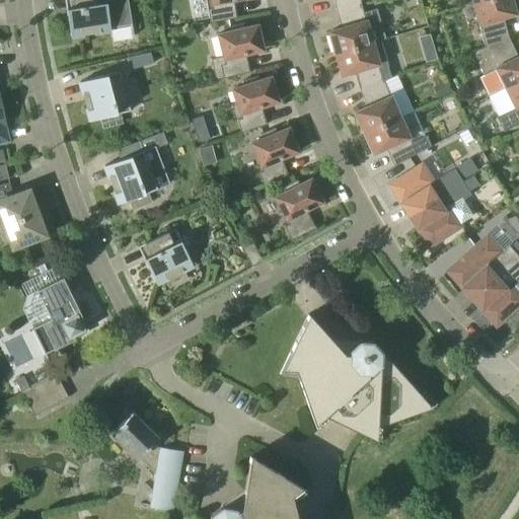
[(110,29),(110,27),(131,24),(130,19),(131,18),(127,0),(64,0),(70,36),(110,29)]
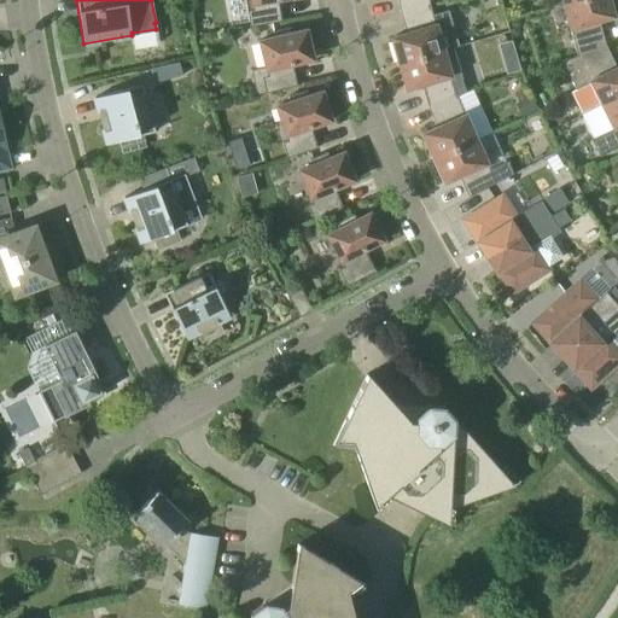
[(250,27),(281,22),(278,0),(251,0),(254,10),(248,11),(250,27)]
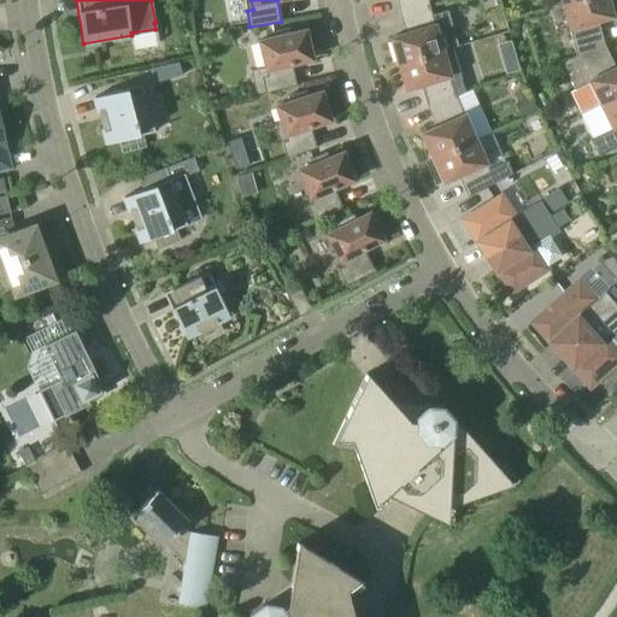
[(397,0),(400,12),(429,5),(428,0),(397,0)]
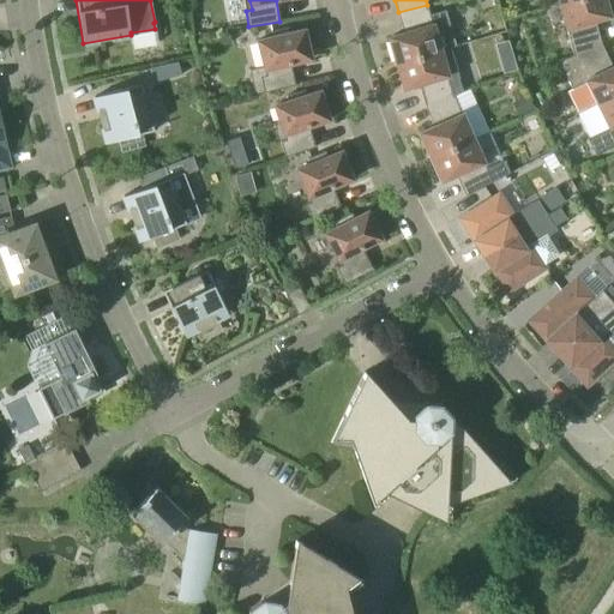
[(573,55),(602,44),(595,22),(611,17),(606,0),(573,0),(559,4),(573,55)]
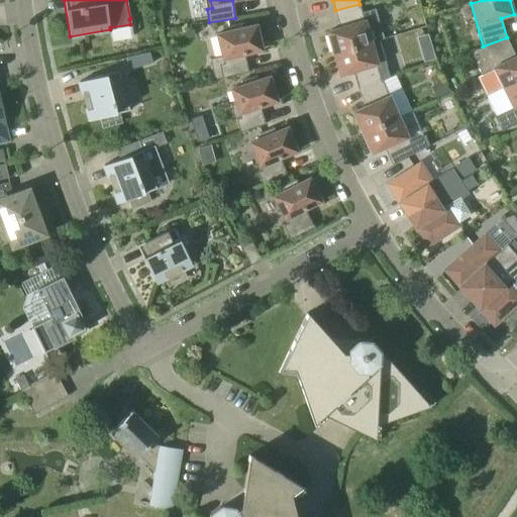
[(327,32),(333,54),(371,42),(368,30),(381,26),(376,10),(363,14),(359,4),(335,10),(340,28),(327,32)]
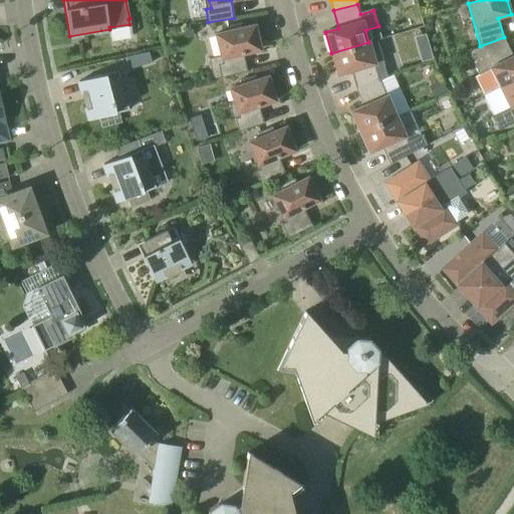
[(209,58),(214,79),(247,71),(243,53),(260,49),(254,25),(243,27),(242,23),(227,26),(228,31),(216,34),(221,55),(209,58)]
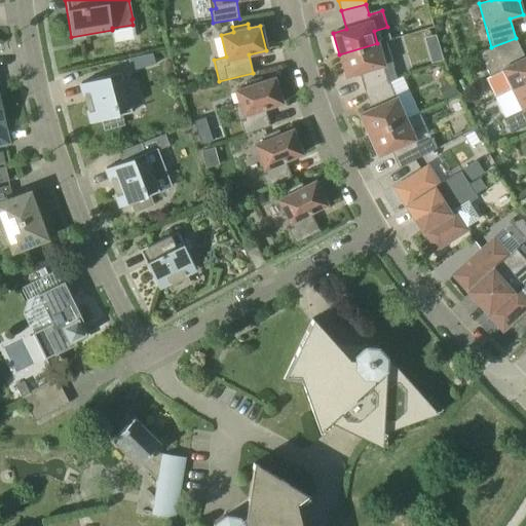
[(516,38),(491,47),(479,52),(490,76),(486,78),(494,96),(492,97),(493,99),(512,89),(525,81),(525,55),(525,58),(516,38)]
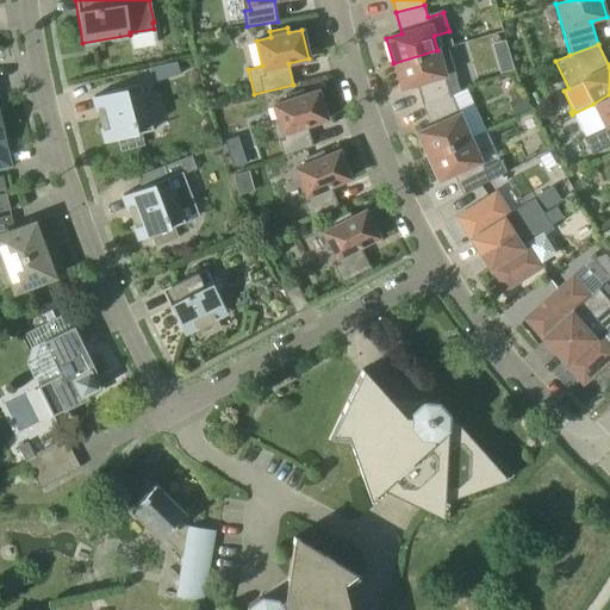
[(447,47),(437,50),(393,63),(402,88),(416,83),(423,105),(450,94),(460,92),(447,47)]
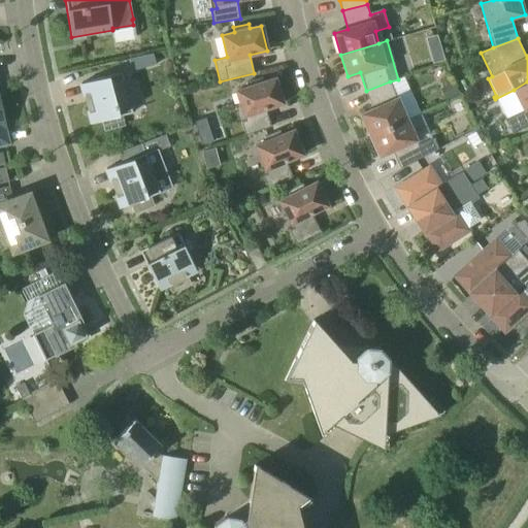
[(429,53),(433,64),(444,60),(441,50),(429,53)]
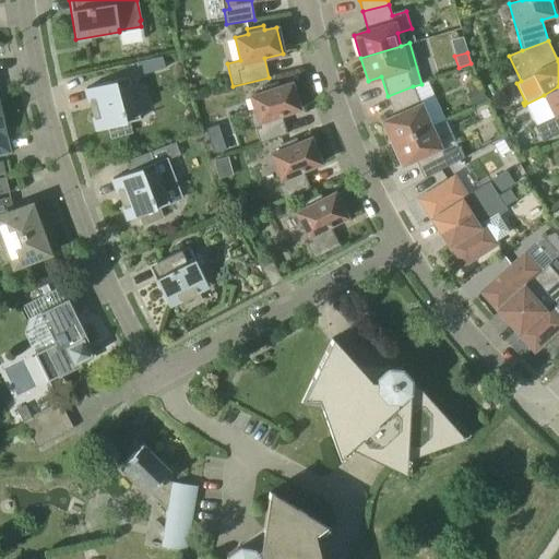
[(140,74),(164,69),(162,56),(137,61),(140,74)]
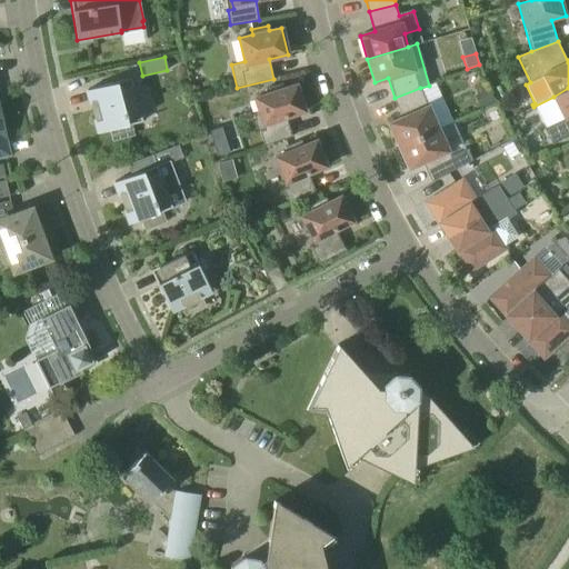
[(142,121),(131,78),(88,89),(99,133),(111,129),(115,139),(132,133),(130,125),(142,121)]
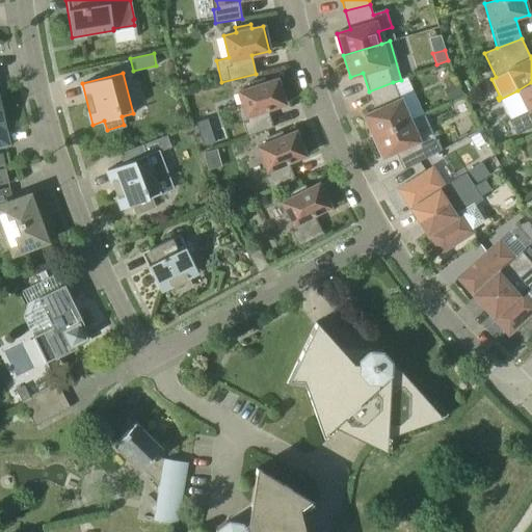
[(243,123),(247,136),(273,127),(268,110),(286,104),(277,79),(265,83),(264,78),(248,83),(250,87),(238,91),(247,122),(243,123)]
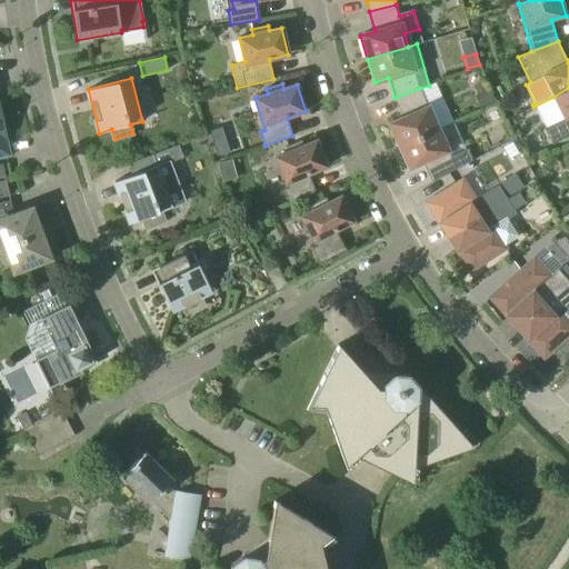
[(399,146),(438,128),(420,88),(395,98),(402,117),(389,123),(399,146)]
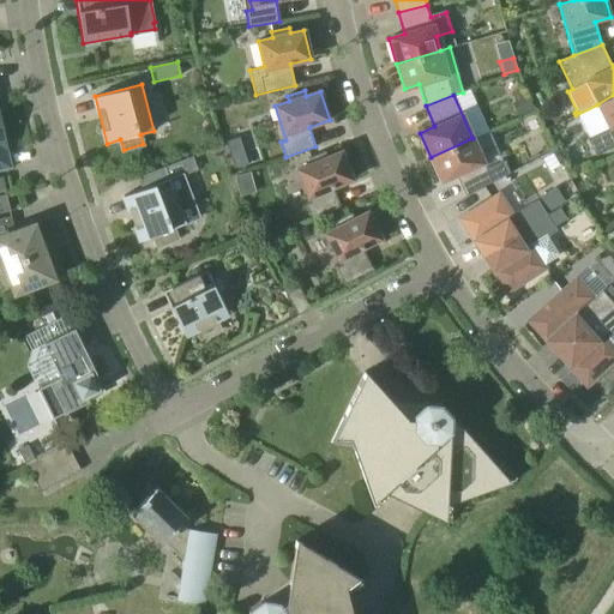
[(608,127),(593,134),(587,137),(595,155),(613,144),(613,95),(597,104),(608,127)]
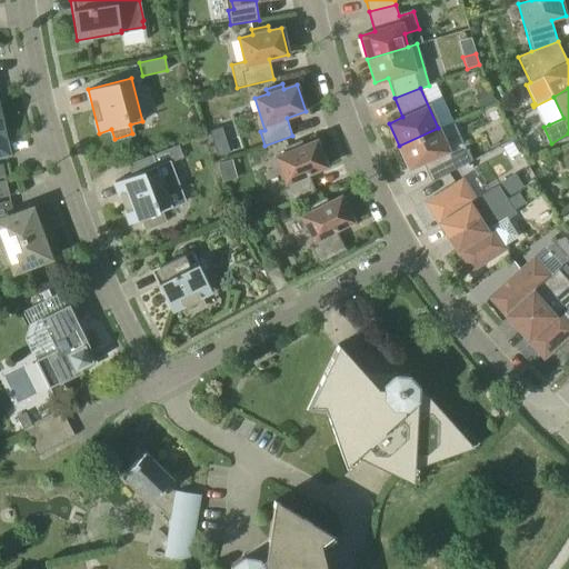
[(475,96),(480,109),(495,102),(488,89),(475,96)]
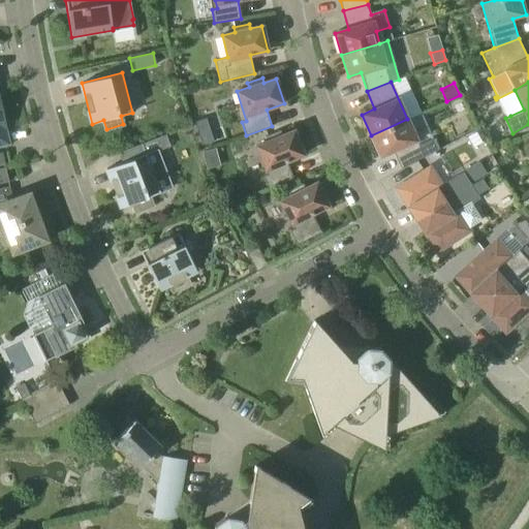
[(0,146),(10,145),(2,106),(0,96),(0,146)]
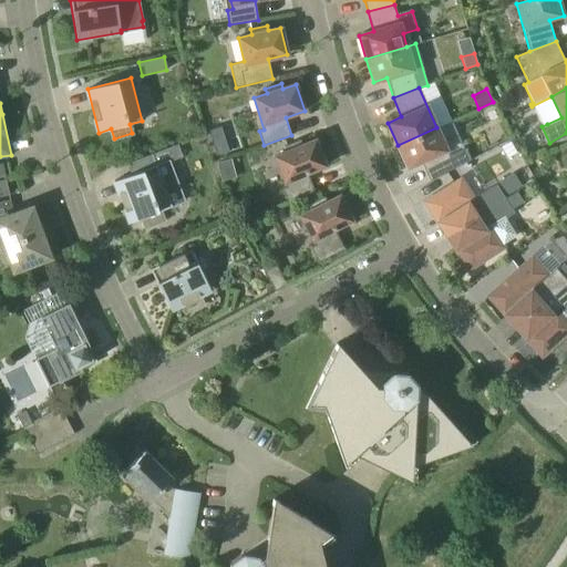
[(436,127),(398,145),(408,167),(421,162),(430,181),(472,160),(466,148),(450,155),(436,127)]
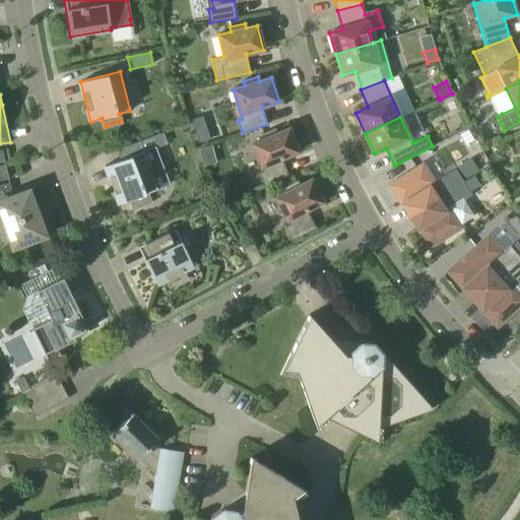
[(206,128),(195,132),(199,141),(209,138),(206,128)]
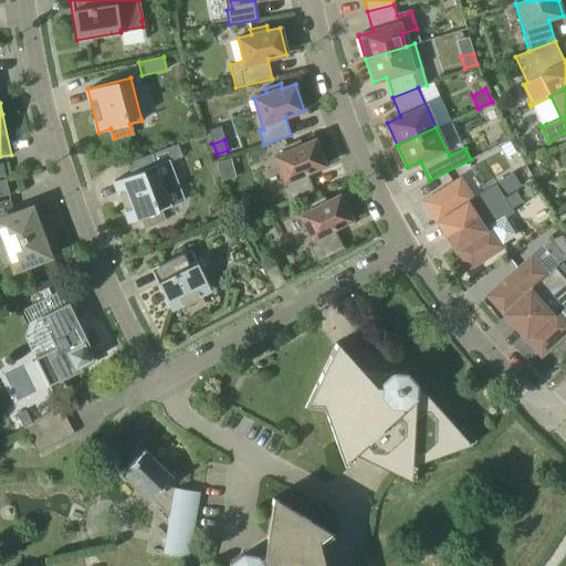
[(286,152),(273,156),(286,187),(282,189),(287,202),(314,191),(306,173),(325,165),(314,139),(302,145),(300,139),(284,146),(286,152)]
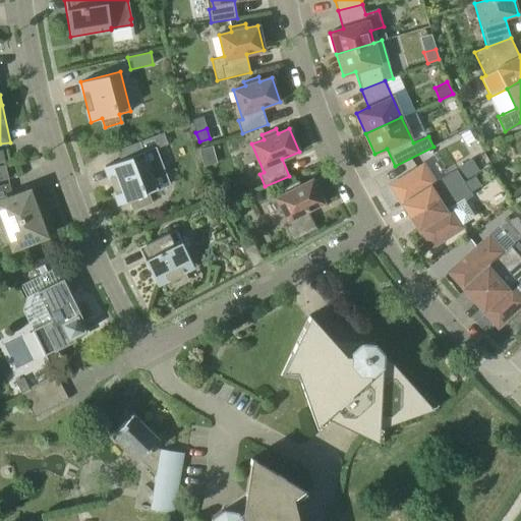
[(204,167),(217,163),(213,146),(198,150),(204,167)]
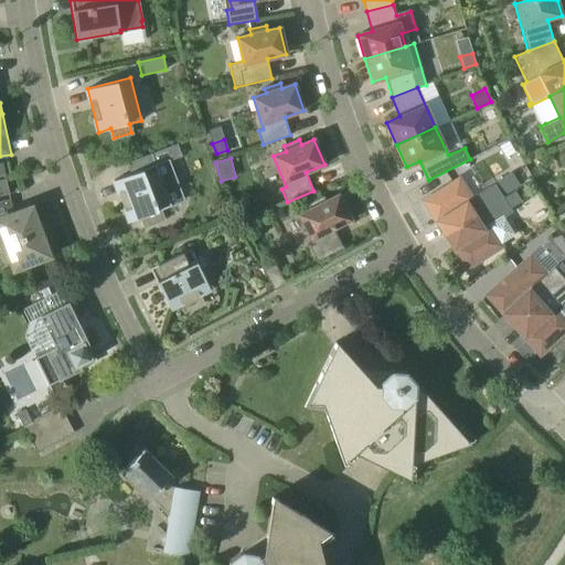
[(169,160),(156,164),(114,180),(130,222),(141,217),(145,226),(163,220),(160,210),(171,205),(183,200),(169,160)]
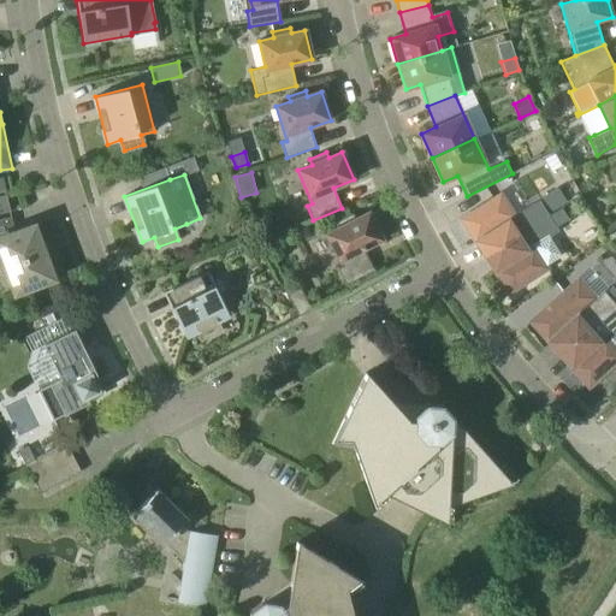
[(516,181),(503,185),(513,208),(525,203),(516,181)]
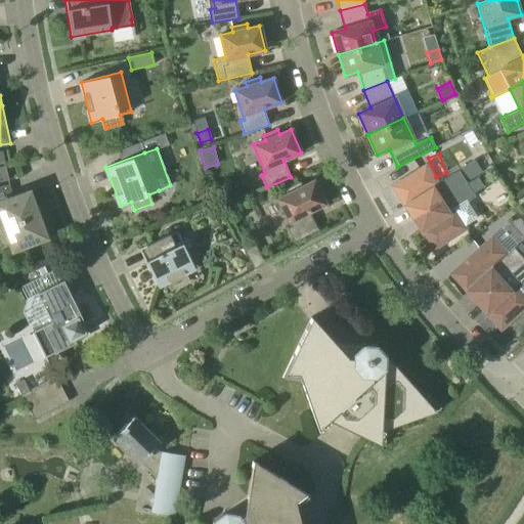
[(474,160),(459,169),(467,181),(482,172),(474,160)]
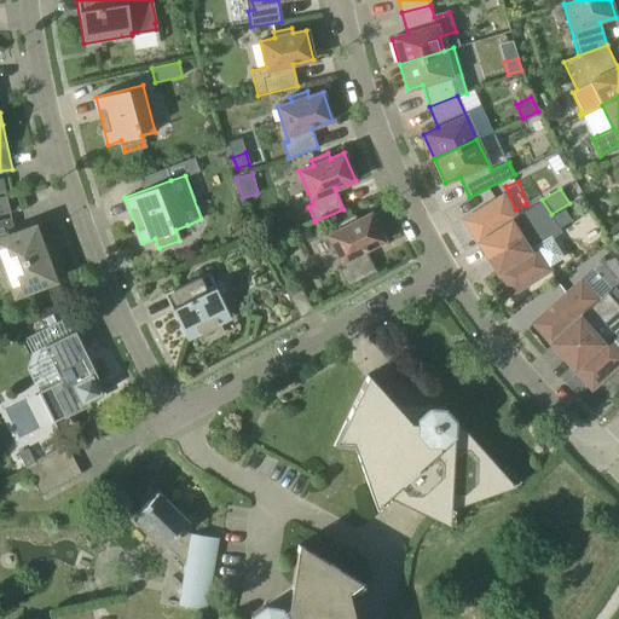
[(487,258),(551,217),(542,201),(516,218),(503,195),(464,220),(487,258)]
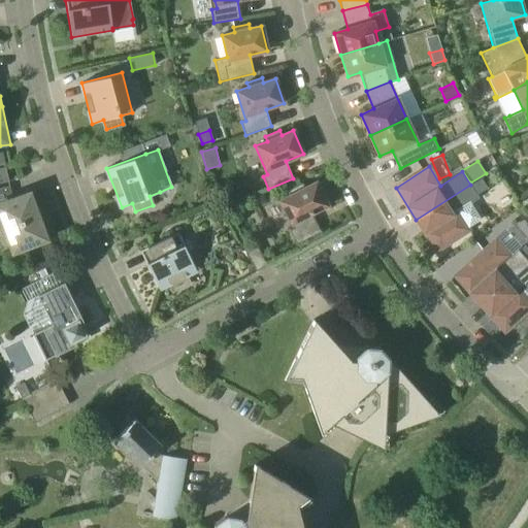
[(0,183),(8,180),(5,167),(0,168),(0,183)]
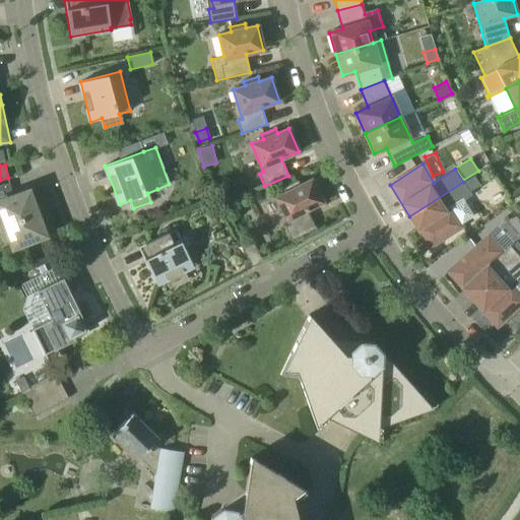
[(474,176),(463,182),(409,216),(430,248),(462,226),(450,208),(471,195),(469,191),(479,185),(474,176)]
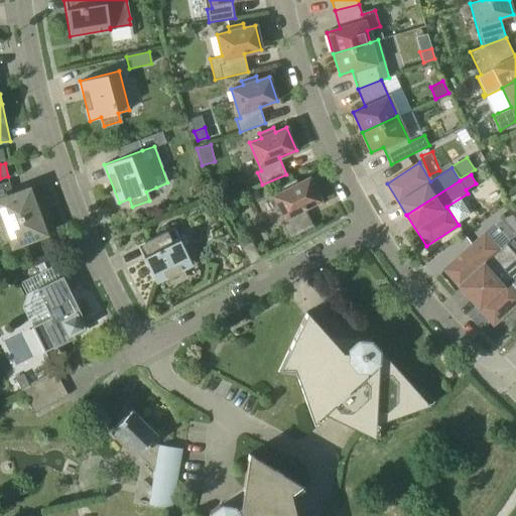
[(282,225),(289,239),(313,227),(304,209),(320,201),(308,177),(298,183),(295,179),(281,186),(284,190),(273,196),(287,223),(282,225)]
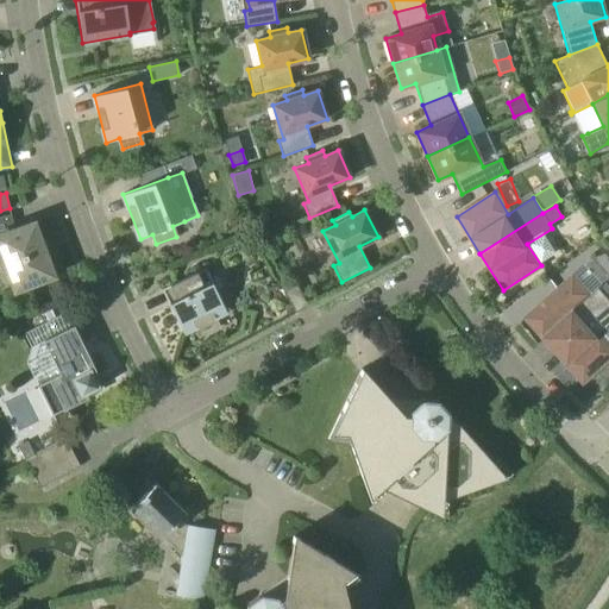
[(33,225),(14,232),(11,215),(0,217),(0,246),(0,248),(0,267),(0,268),(4,272),(7,276),(11,278),(12,280),(16,288),(51,275),(33,225)]
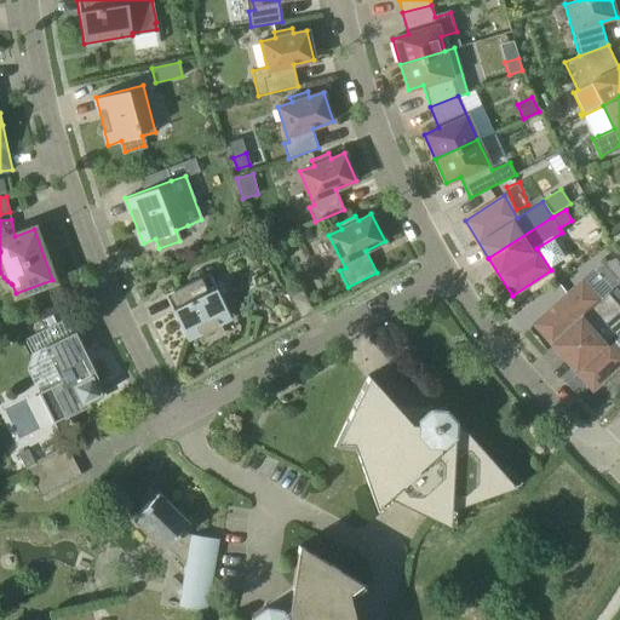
[(187,338),(199,332),(204,342),(222,332),(218,322),(230,316),(208,273),(165,294),(187,338)]
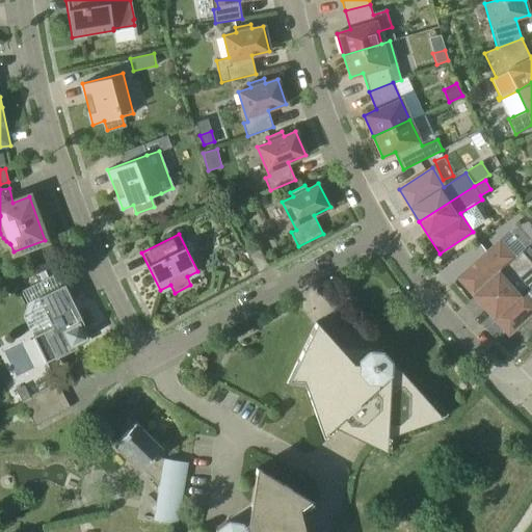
[(483,307),(531,263),(522,251),(513,258),(499,241),(458,277),(483,307)]
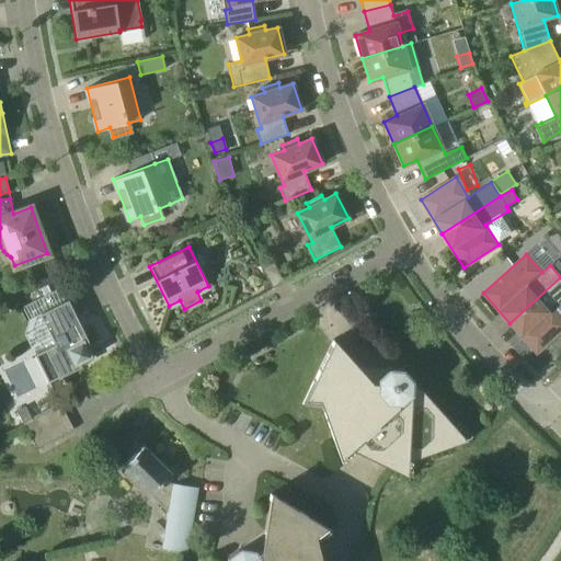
[(272,288),(284,282),(271,258),(259,263),(272,288)]
